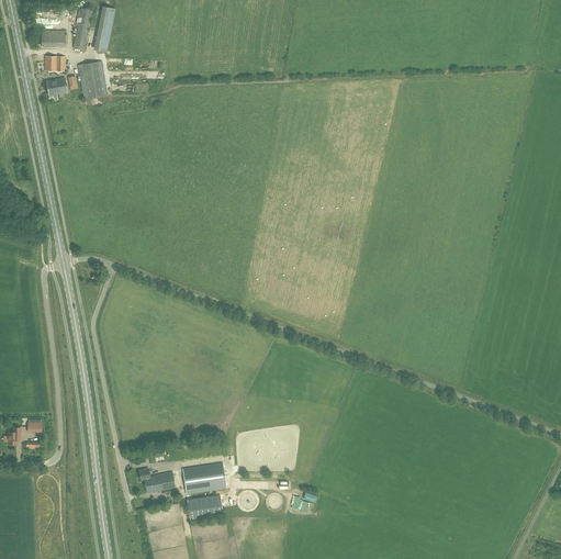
[(83,46),(91,7),(80,4),(73,45),(83,46)]
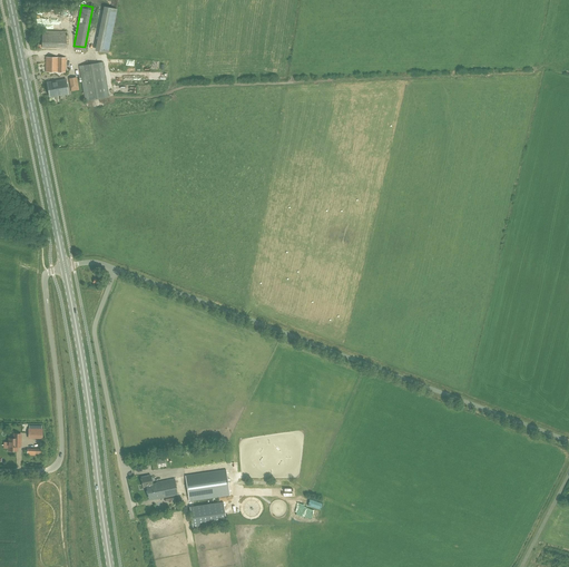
[(98,48),(107,49),(115,6),(107,5),(98,48)]
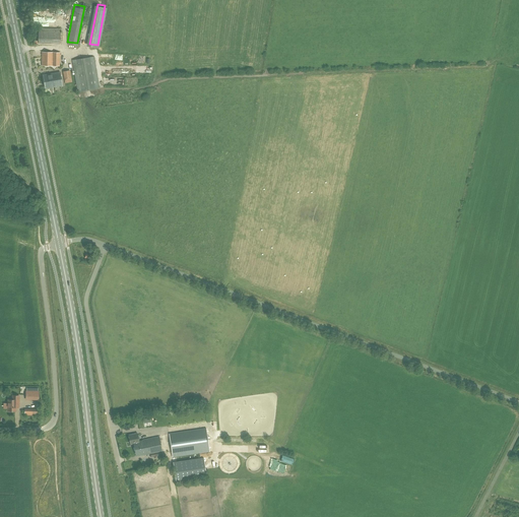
[(59,41),(59,25),(38,24),(38,40),(59,41)]
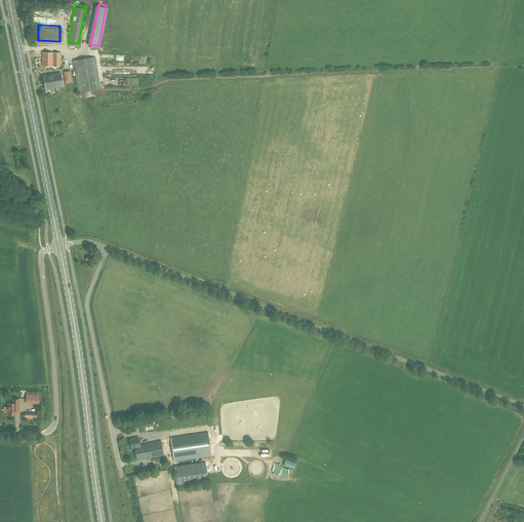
[(59,64),(59,50),(42,49),(41,63),(59,64)]
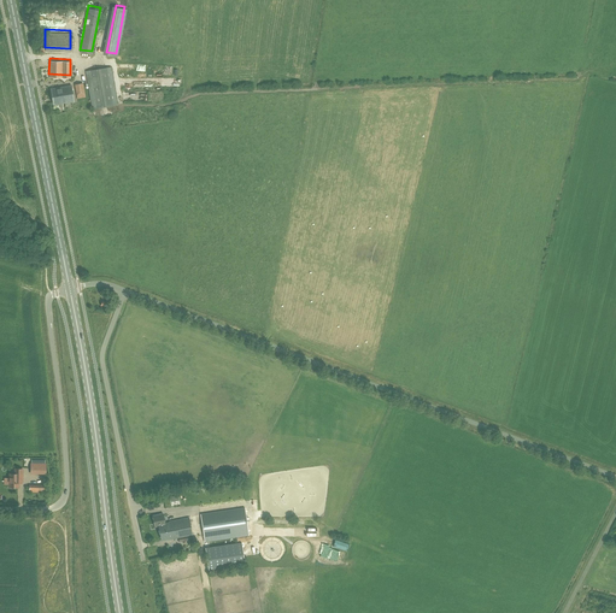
[(92,106),(117,101),(111,63),(84,68),(92,106)]
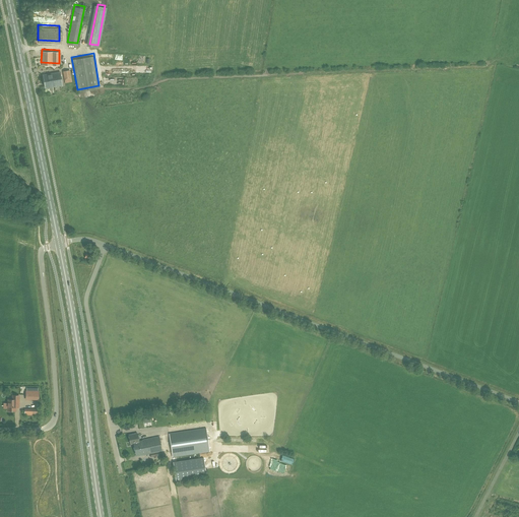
[(69,67),(62,68),(64,78),(71,77),(69,67)]
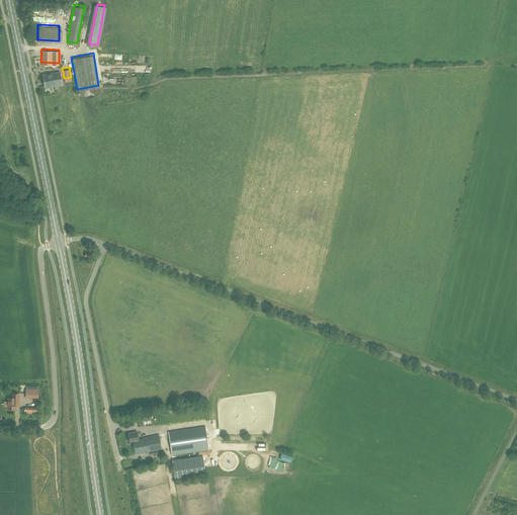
[(44,85),(62,82),(60,69),(41,72),(44,85)]
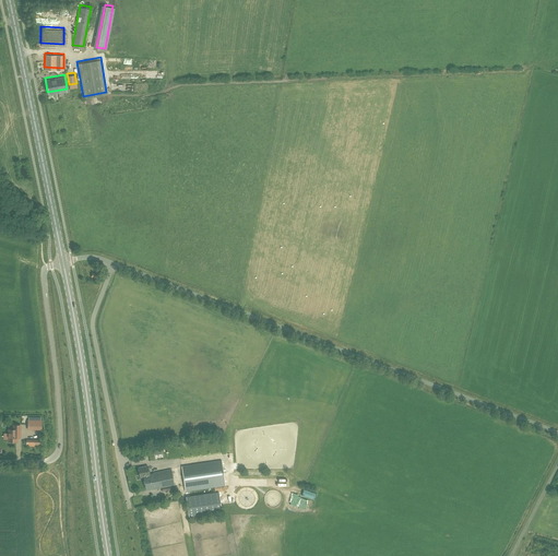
[(40,417),(27,417),(26,426),(40,426),(40,417)]
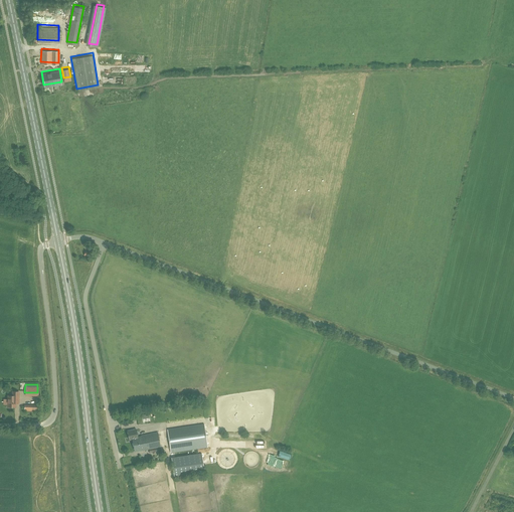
[(7,392),(7,404),(14,404),(14,400),(17,400),(17,388),(11,388),(11,393),(7,392)]
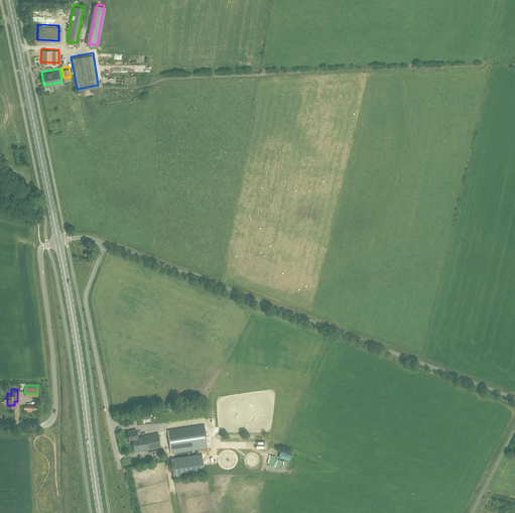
[(159,413),(138,416),(139,422),(155,419),(154,417),(160,416),(159,413)]
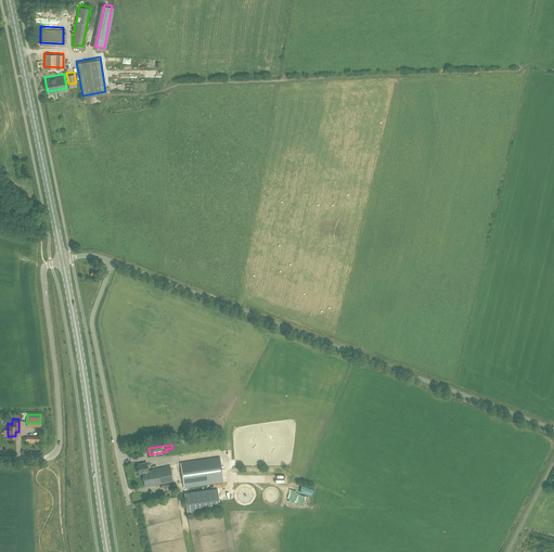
[(219,454),(180,460),(183,485),(222,479),(219,454)]
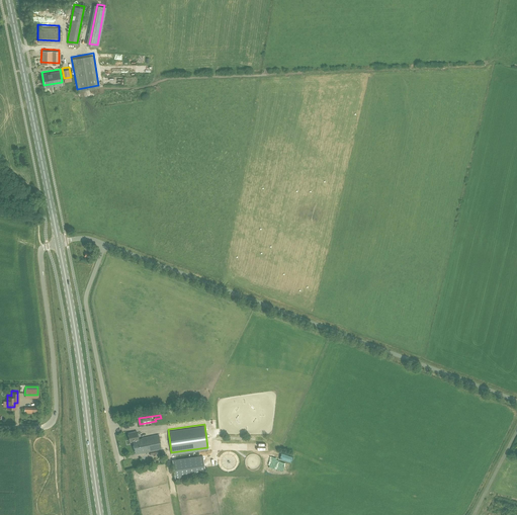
[(133,439),(138,437),(136,429),(127,430),(130,439),(133,439)]
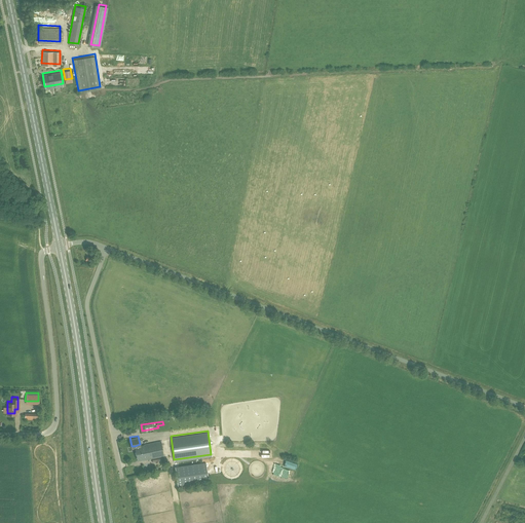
[(140,444),(135,446),(137,458),(151,456),(152,459),(163,457),(163,453),(160,439),(143,442),(144,443),(140,444)]
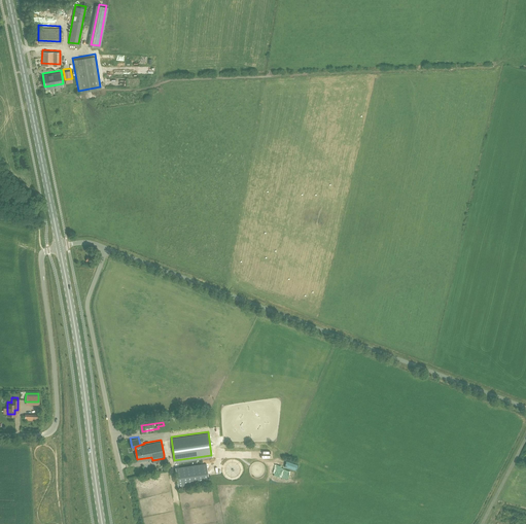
[(208,480),(206,461),(175,465),(177,484),(208,480)]
